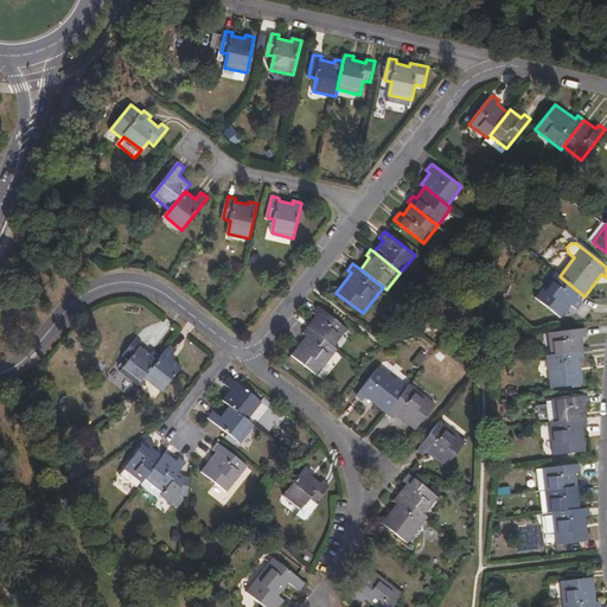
[(580,302),(585,296),(560,276),(555,273),(536,298),(560,317),(568,305),(576,312),(582,305),(580,302)]
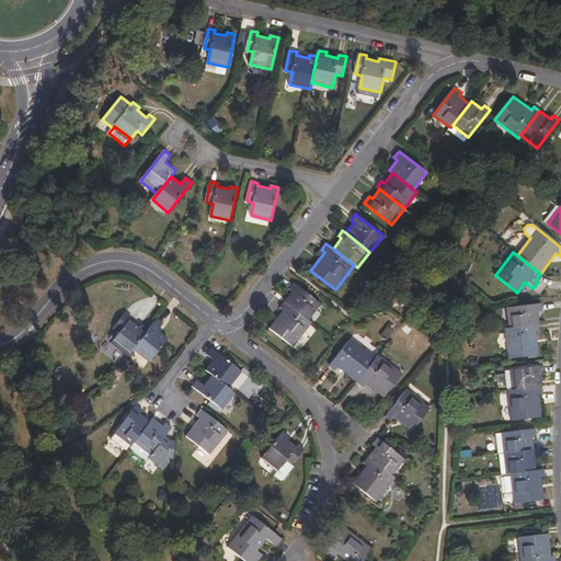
[(293,292),(285,301),(309,321),(321,306),(294,284),(289,289),(293,292)]
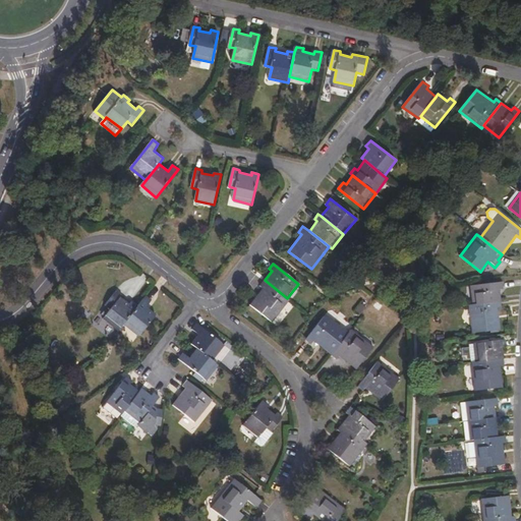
[(272,323),(290,300),(287,298),(265,280),(259,286),(263,288),(249,305),(272,323)]
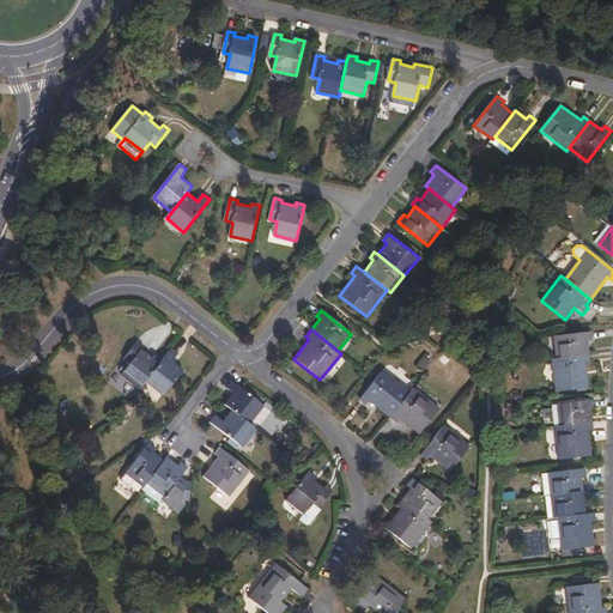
[(557,358),(590,354),(588,340),(593,340),(592,332),(554,335),(557,358)]
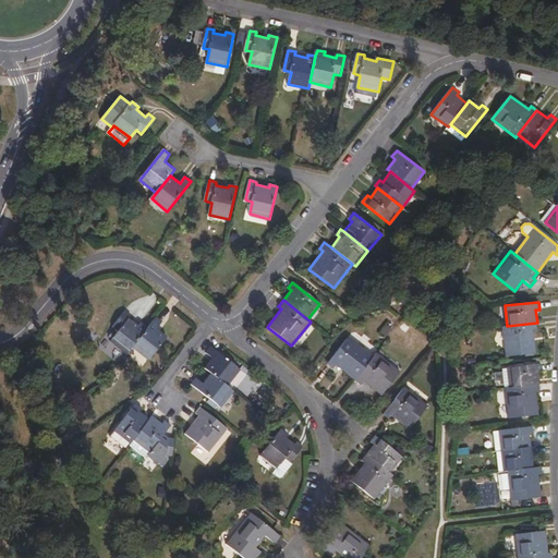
[(110,341),(128,354),(132,348),(148,327),(142,323),(138,326),(129,317),(132,314),(125,310),(112,327),(118,331),(110,341)]
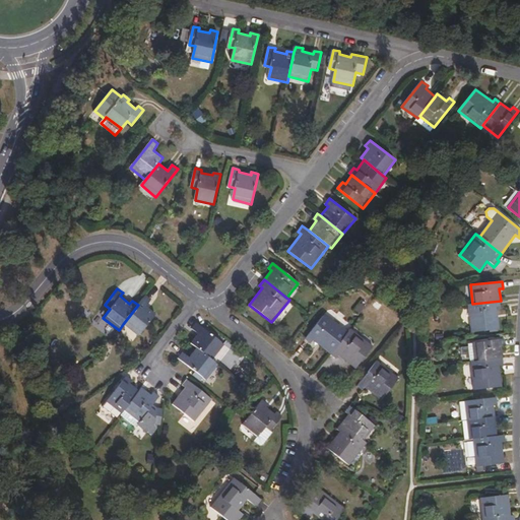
[(151,300),(145,296),(138,305),(123,324),(138,336),(154,314),(146,308),(151,300)]
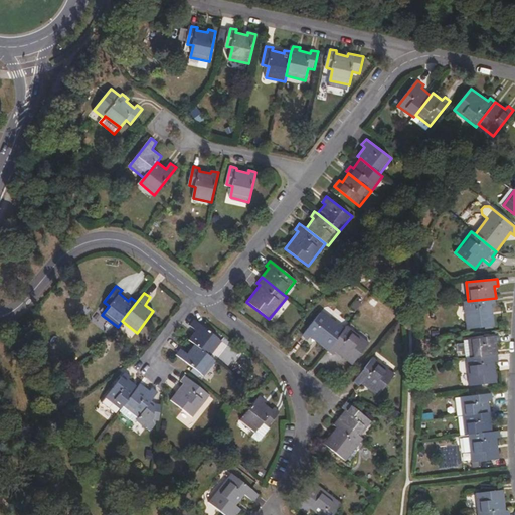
[(356,297),(349,306),(355,311),(362,302),(356,297)]
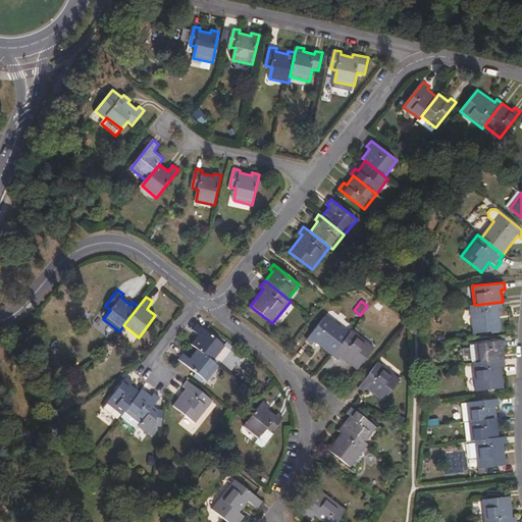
[(504,309),(503,302),(474,305),(470,305),(473,333),(502,330),(500,310),(504,309)]
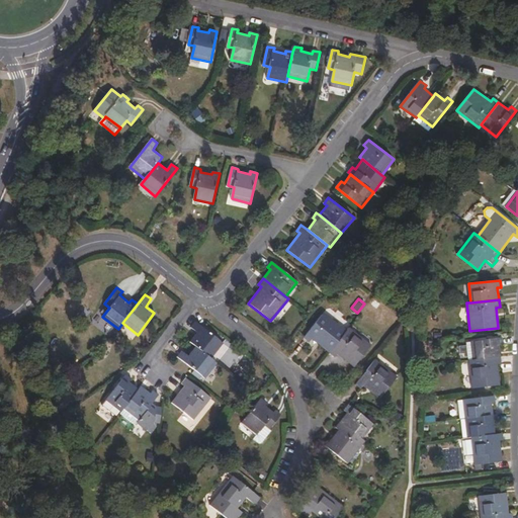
[(313,339),(330,353),(348,330),(325,312),(305,338),(310,342),(313,339)]
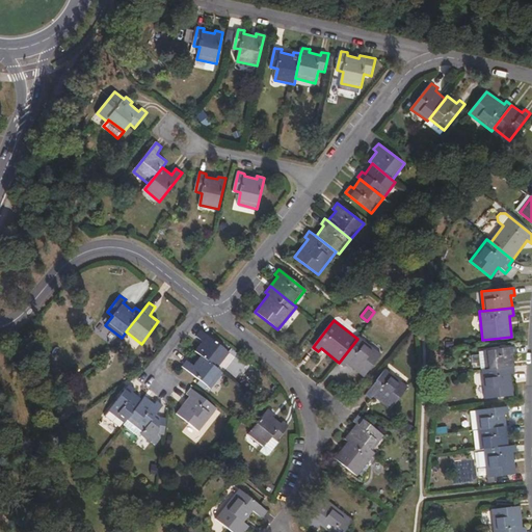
[(195,350),(201,355),(216,367),(229,351),(201,330),(196,337),(202,342),(195,350)]
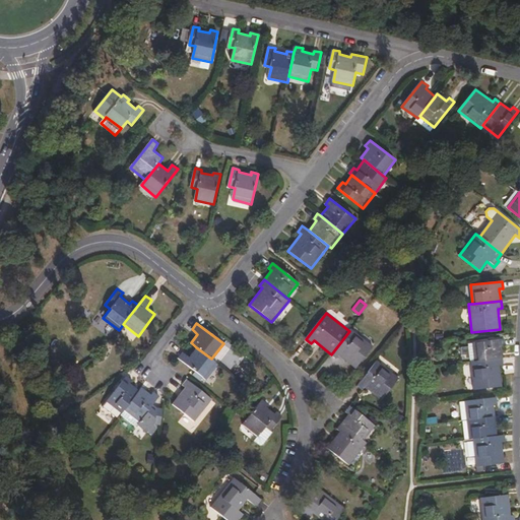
[(349,331),(331,354),(336,358),(338,354),(355,369),(373,346),(351,329),(349,331)]
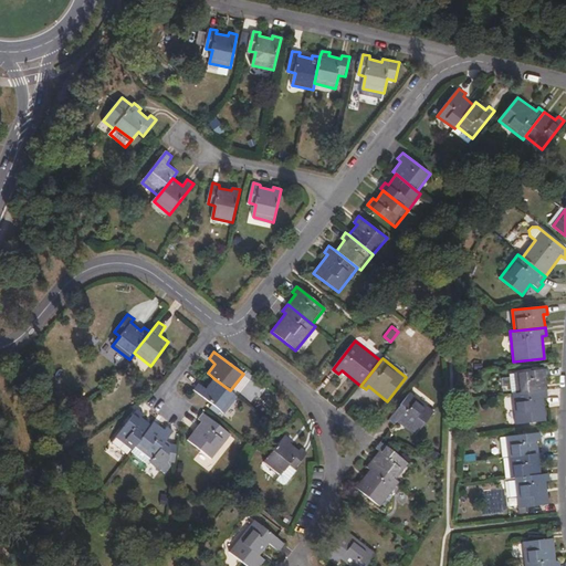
[(516,392),(547,389),(546,377),(549,377),(549,368),(515,373),(516,392)]
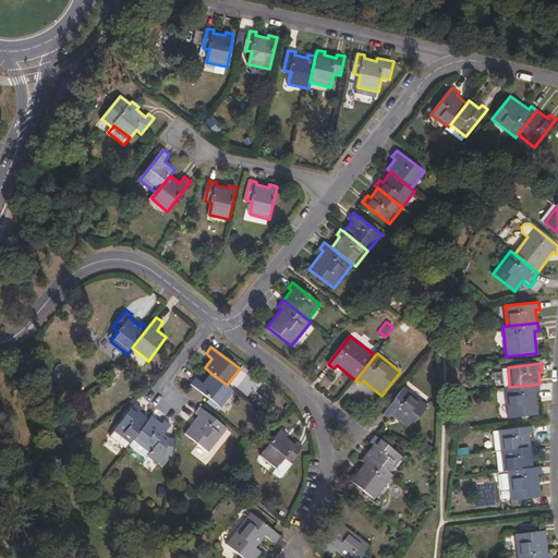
[(227,385),(234,391),(247,375),(240,368),(227,385)]
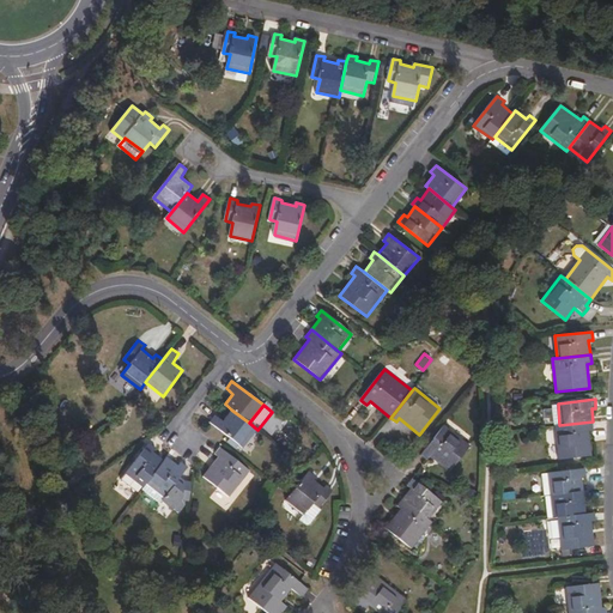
[(243,448),(258,430),(249,423),(231,410),(224,420),(217,416),(211,423),(243,448)]
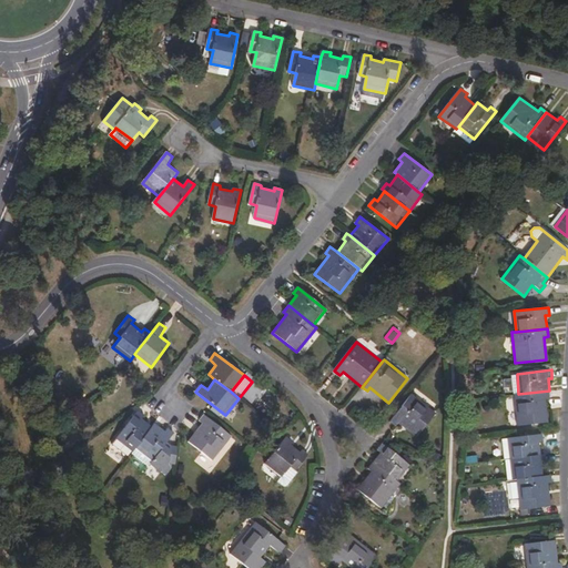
[(255,386),(245,394),(251,402),(261,395),(255,386)]
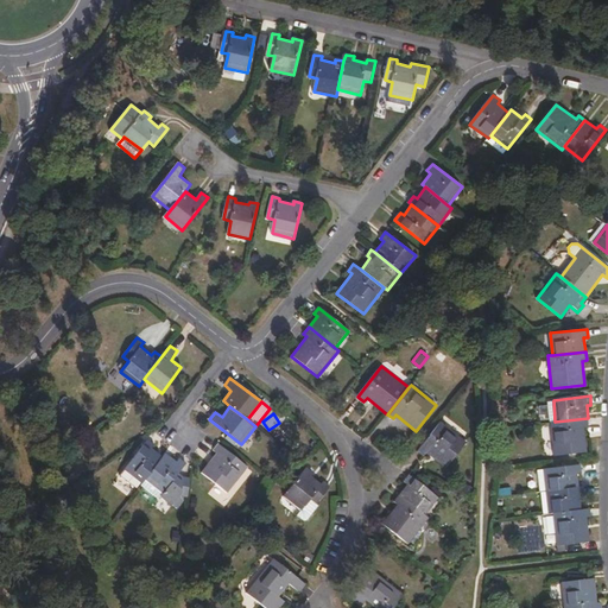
[(380,417),(377,426),(384,430),(388,420),(380,417)]
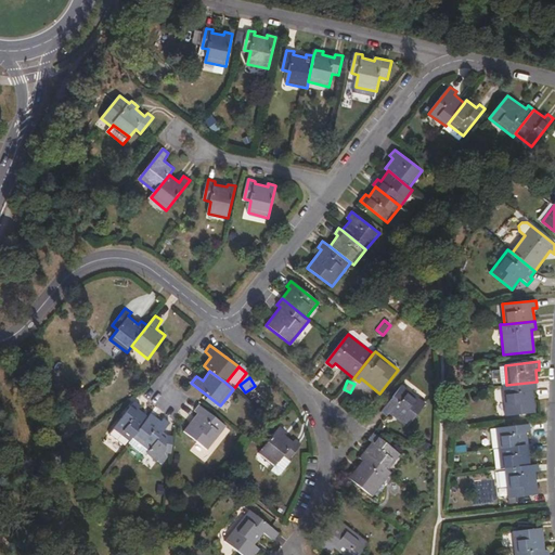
[(538,389),(537,382),(506,385),(503,386),(506,416),(537,412),(533,390),(538,389)]
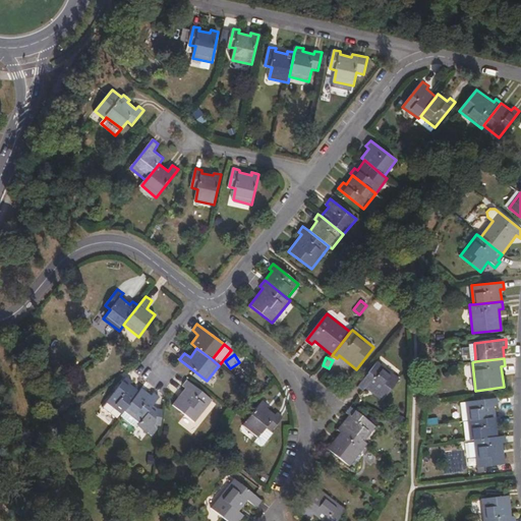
[(401,379),(378,361),(358,387),(363,392),(366,389),(383,401),(401,379)]
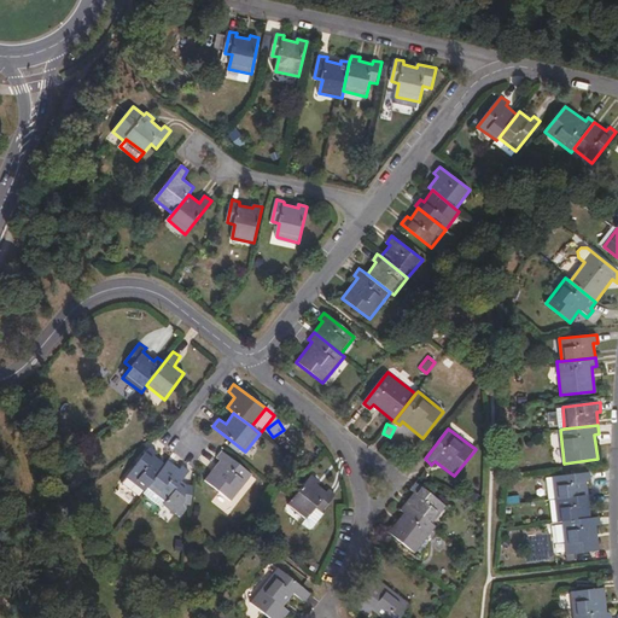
[(150,485),(165,465),(155,455),(157,452),(152,447),(129,476),(146,490),(150,485)]
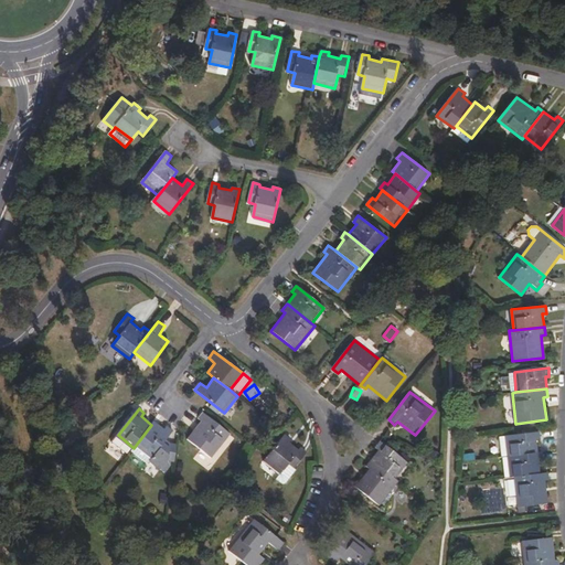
[(201,420),(187,439),(212,458),(231,434),(203,413),(199,418),(201,420)]
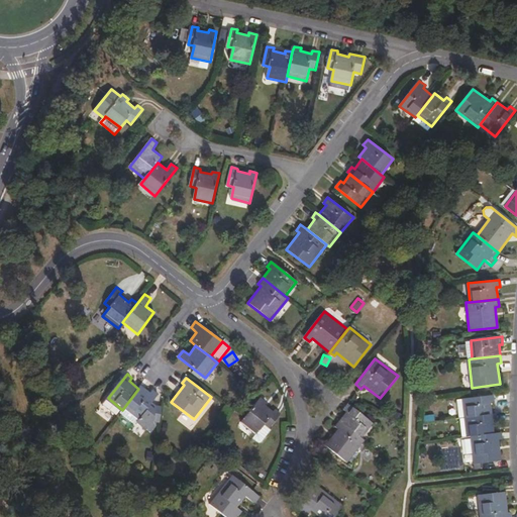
[(150,393),(141,386),(138,389),(125,406),(140,418),(137,421),(146,429),(153,420),(158,421),(159,406),(156,406),(152,403),(159,394),(153,390),(150,393)]
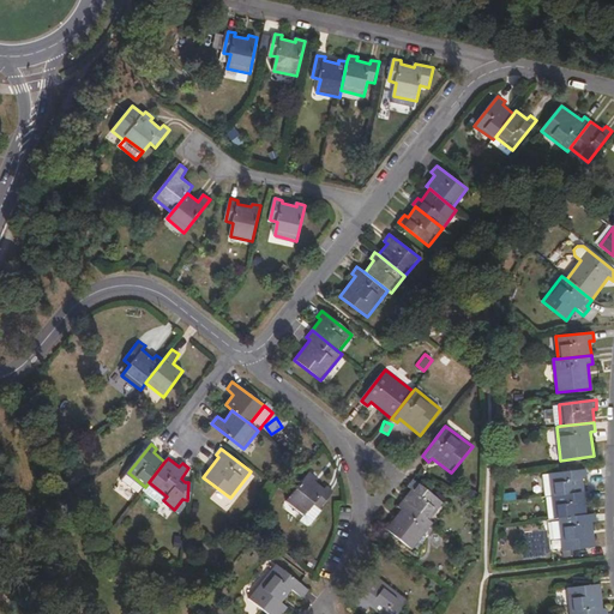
[(549,474),(552,497),(585,492),(583,477),(588,477),(587,469),(549,474)]
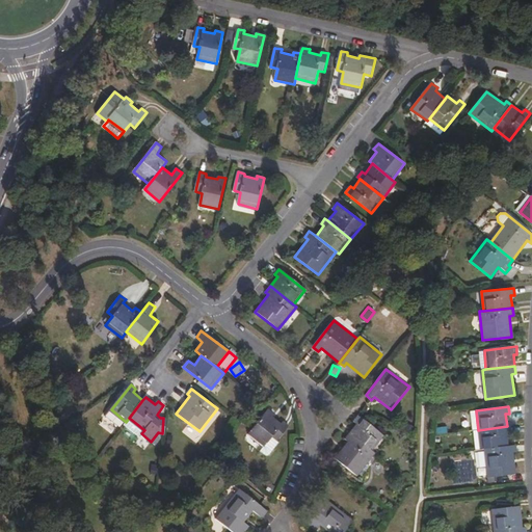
[(107,415),(122,427),(124,423),(126,422),(111,409),(107,415)]
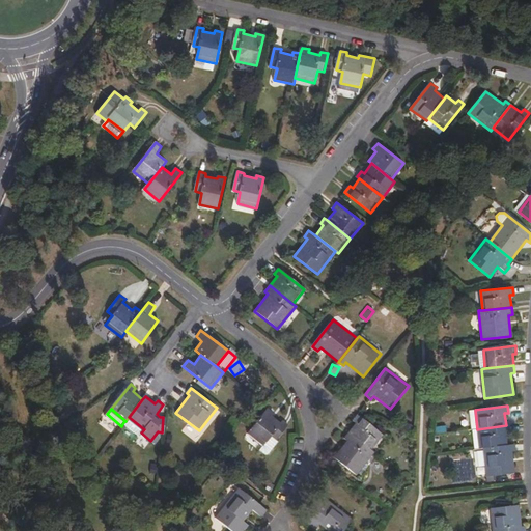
[(274,413),(268,409),(248,434),(263,446),(259,450),(266,455),(268,454),(278,443),(276,441),(288,425),(283,421),(281,423),(272,416),(274,413)]
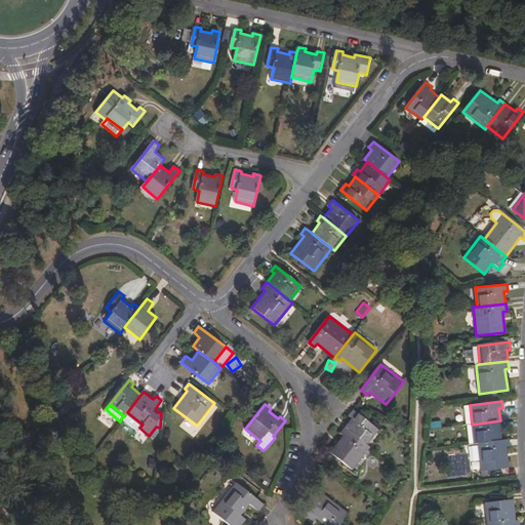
[(352,417),(345,427),(367,445),(379,430),(354,410),(350,416),(352,417)]
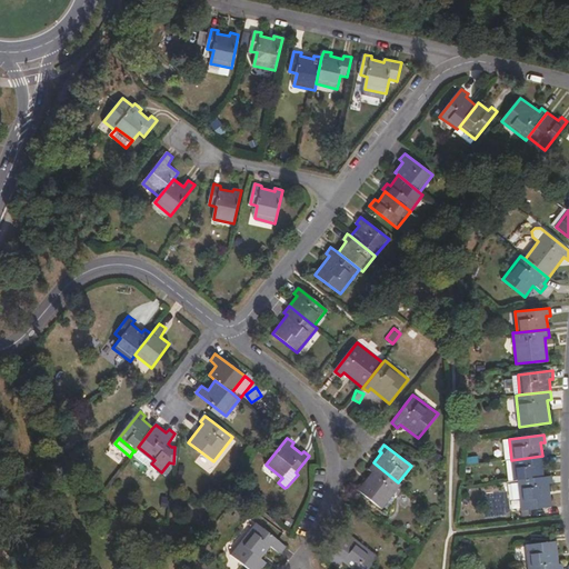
[(155,460),(138,447),(135,451),(132,452),(149,467),(151,463),(155,460)]
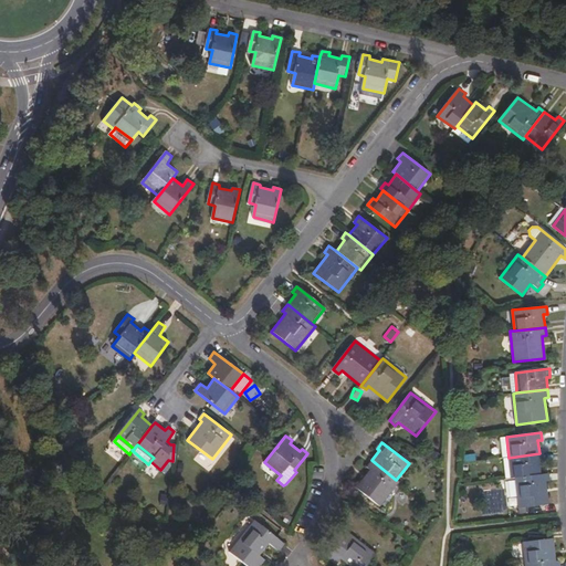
[(511,478),(514,478),(542,474),(541,461),(544,461),(543,453),(540,453),(509,458),(511,478)]
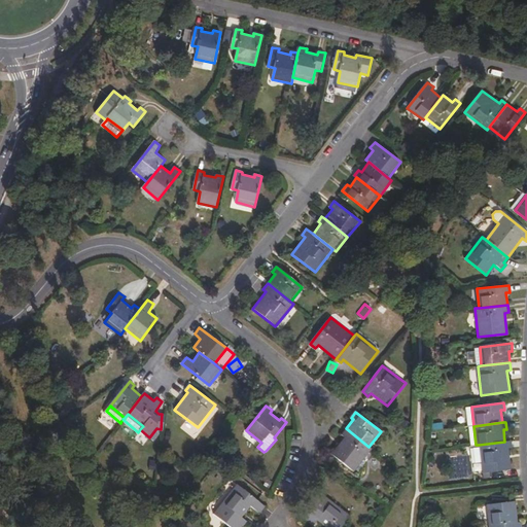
[(369,447),(346,428),(341,434),(344,437),(331,454),(354,471),(372,449),(369,447)]
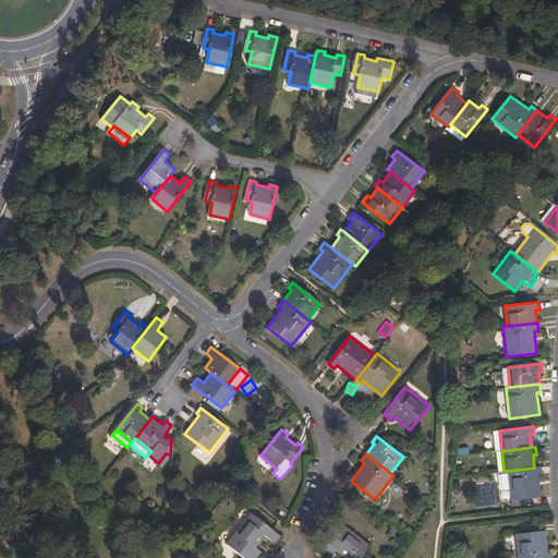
[(538,474),(543,474),(543,466),(534,468),(507,471),(511,501),(542,497),(538,474)]
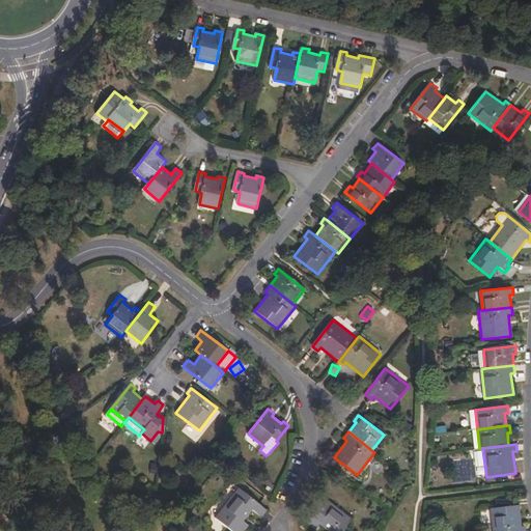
[(267,510),(239,488),(215,518),(231,530),(244,530),(249,526),(244,522),(252,510),(261,518),(267,510)]
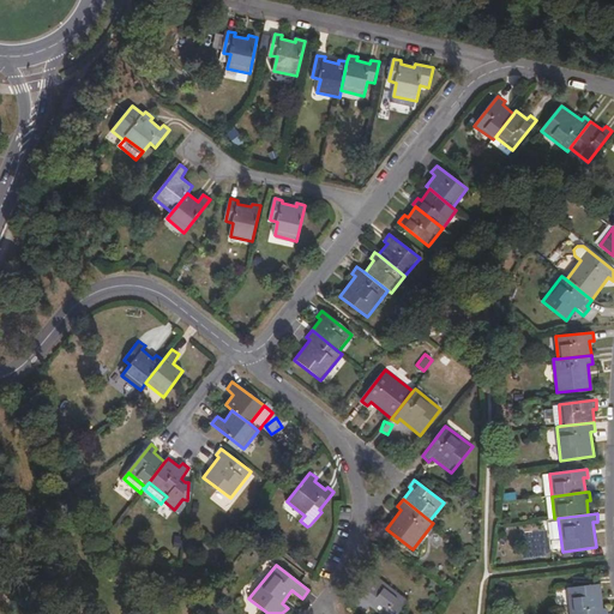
[(373,575),(351,603),(365,613),(369,607),(378,613),(397,613),(408,601),(373,575)]
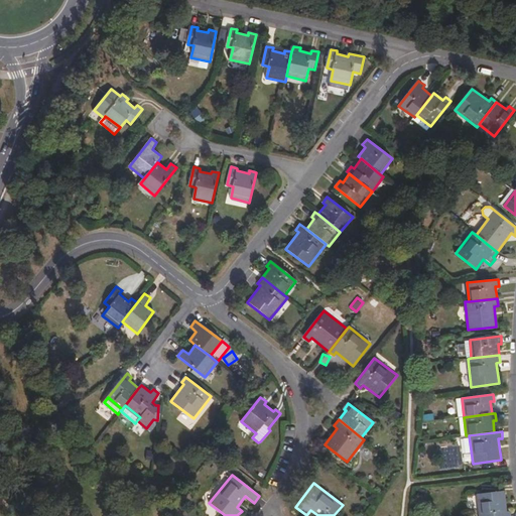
[(504,491),(476,494),(478,515),(510,515),(510,511),(506,511),(504,491)]
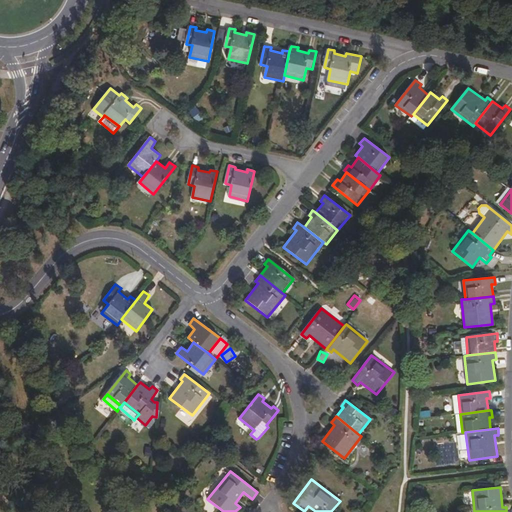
All buildings are outlined.
